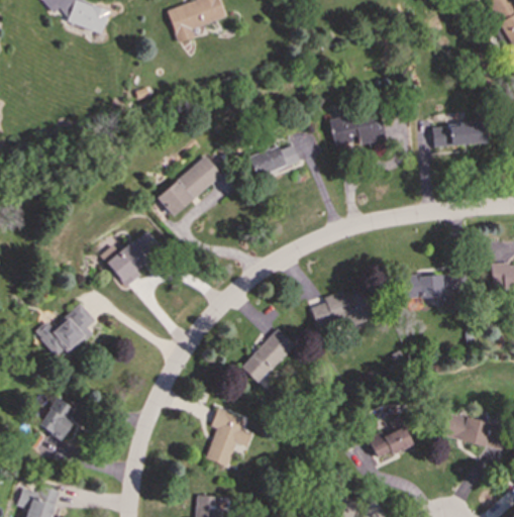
[(68,20),(101,33),(111,8),(90,0),(46,0),(45,4),(58,9),(58,8),(71,13),(68,20)]
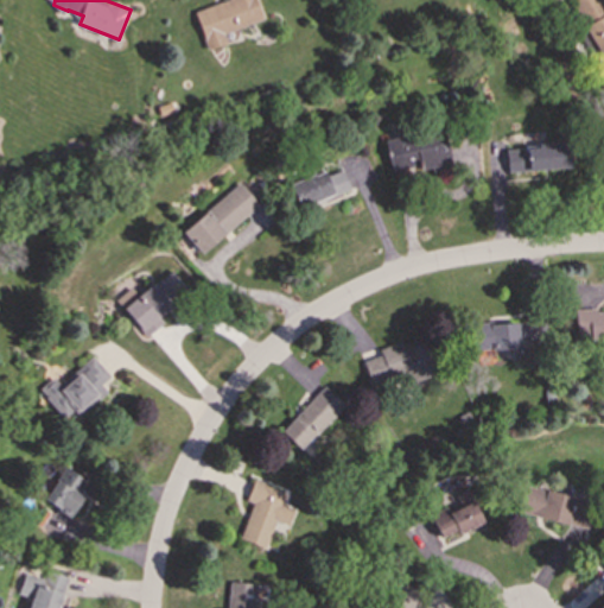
[(266,20),(259,0),(231,0),(197,11),(209,50),(229,44),(226,33),(266,20)]
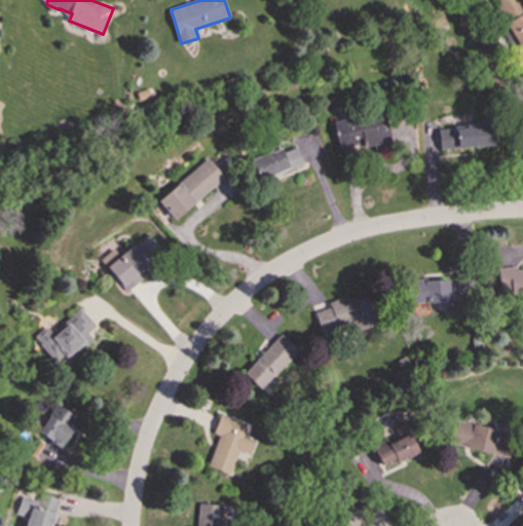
[(522,0),(496,0),(495,1),(522,49),(522,0)]
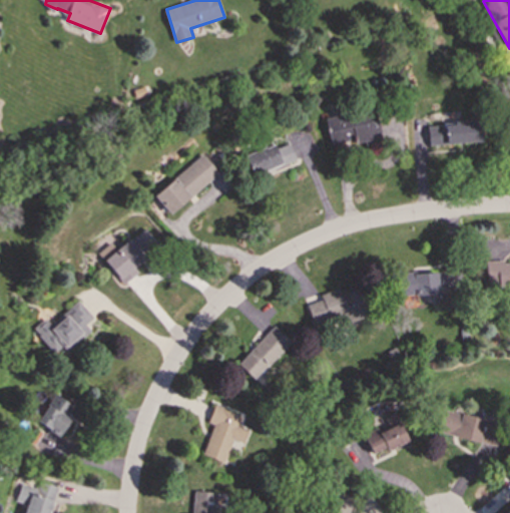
[(377,107),(327,118),(334,147),(383,136),(377,107)]
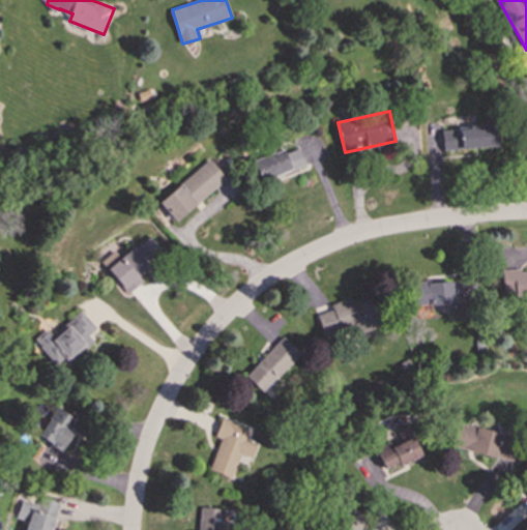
[(498,147),(497,125),(443,127),(445,150),(498,147)]
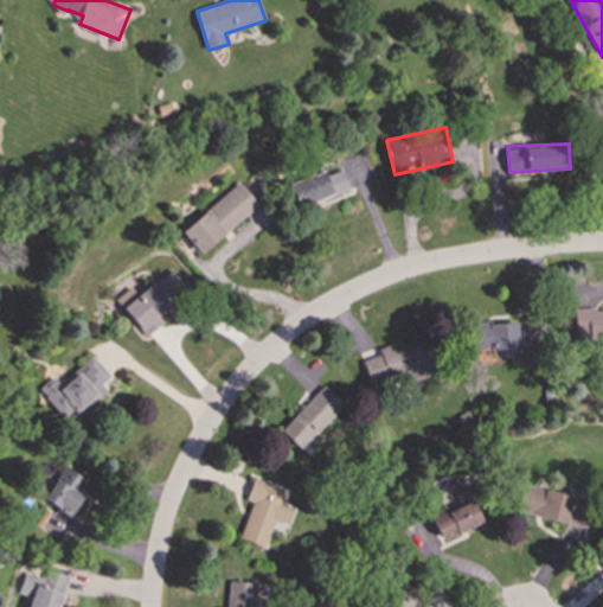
[(290,184),(300,209),(352,189),(345,170),(329,176),(327,170),(290,184)]
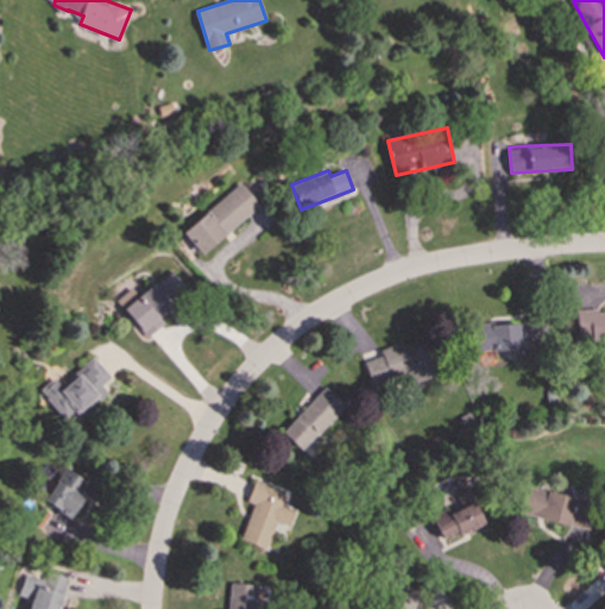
[(206,255),(263,205),(243,182),(186,232),(206,255)]
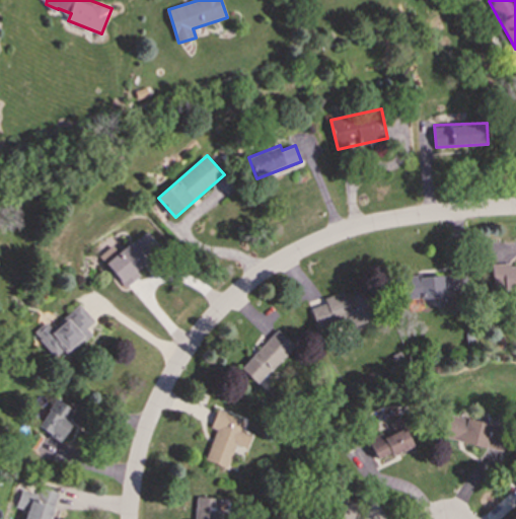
[(126,287),(142,276),(138,270),(150,262),(148,257),(162,247),(150,230),(120,252),(115,245),(102,255),(126,287)]
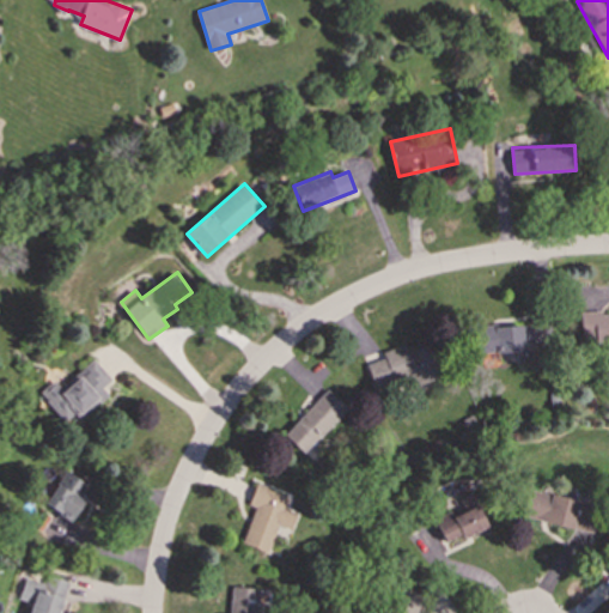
[(608,313),(583,314),(583,343),(608,340),(608,313)]
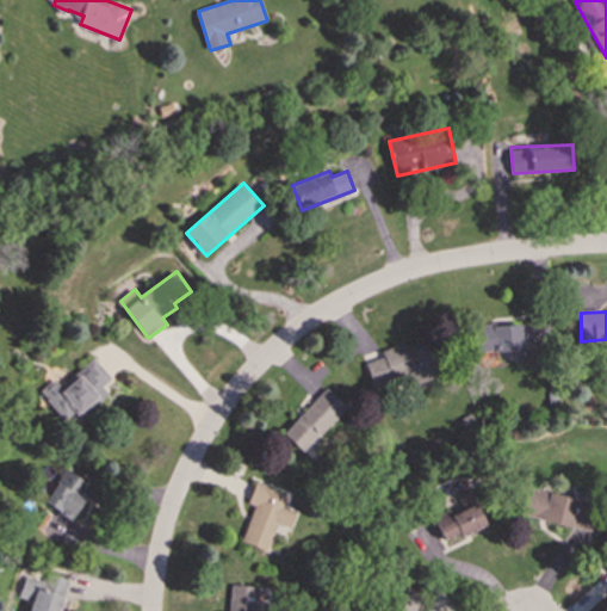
[(483,351),(532,350),(532,323),(482,325),(483,351)]
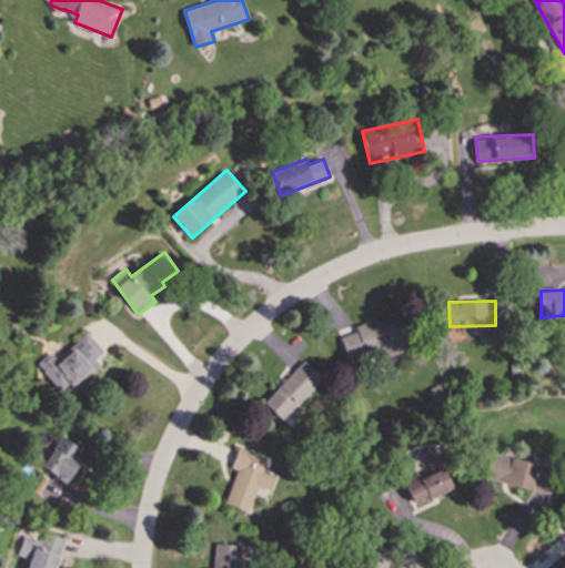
[(342,337),(350,361),(381,351),(384,358),(407,351),(397,318),(380,324),(377,320),(356,326),(359,332),(342,337)]
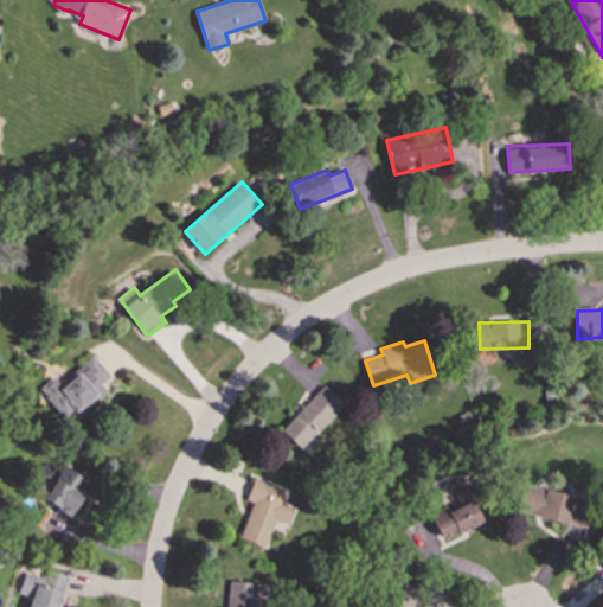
[(56,376),(42,389),(71,423),(110,390),(104,383),(113,376),(95,355),(63,383),(56,376)]
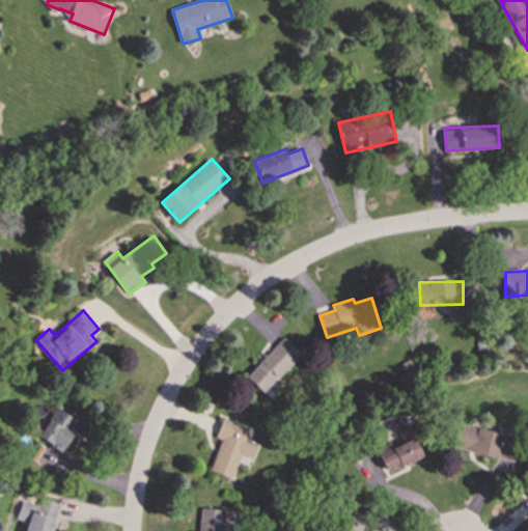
[(302,353),(284,337),(248,376),(266,393),(302,353)]
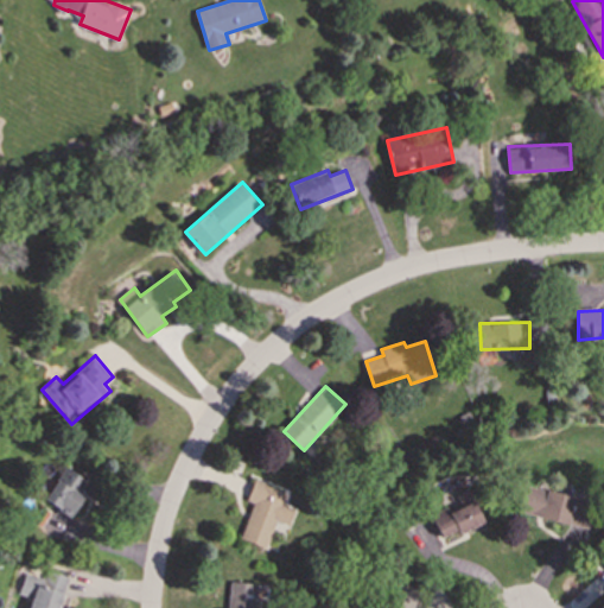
[(84,496),(81,494),(88,480),(65,467),(48,501),(74,515),(84,496)]
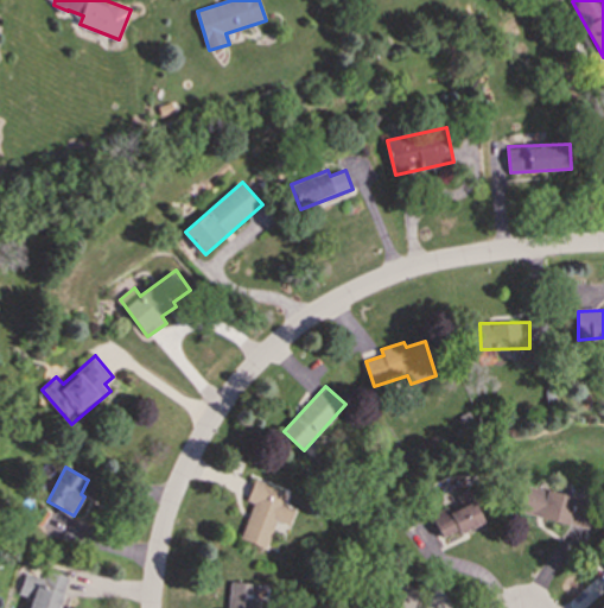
[(288,492),(255,481),(248,501),(254,502),(242,539),(267,548),(277,520),(291,525),(297,508),(285,505),(288,492)]
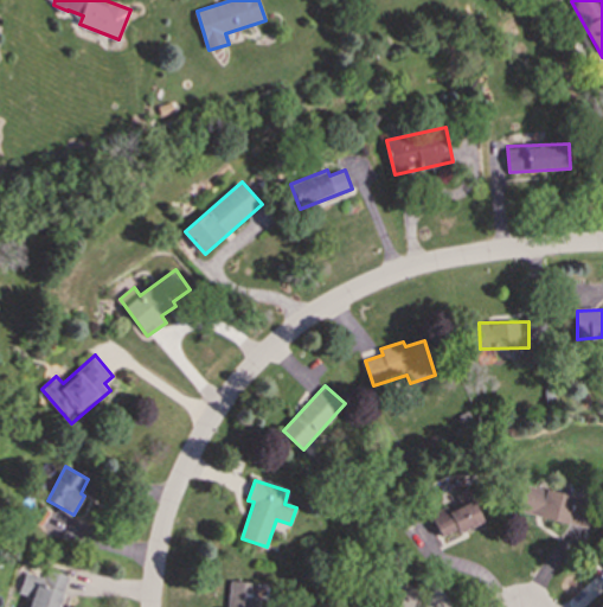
[(576,496),(525,485),(520,513),(589,528),(594,509),(575,505),(576,496)]
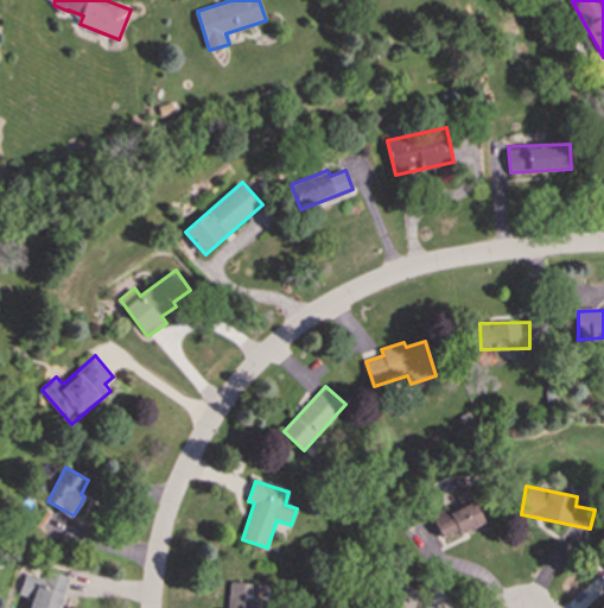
[(485,523),(470,488),(458,494),(462,504),(450,508),(450,507),(433,514),(444,540),(485,523)]
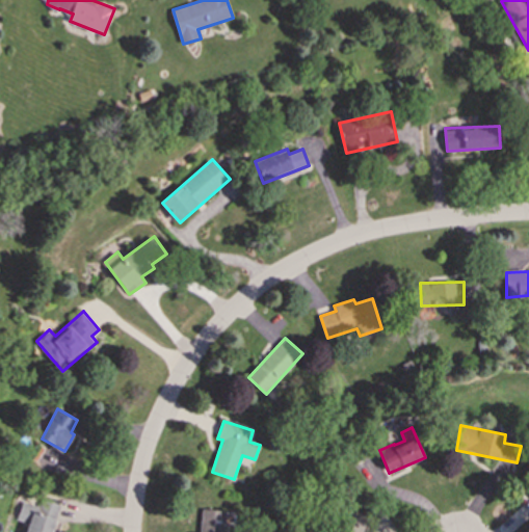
[(26,531),(53,531),(61,505),(43,499),(41,506),(23,501),(18,520),(29,523),(26,531)]
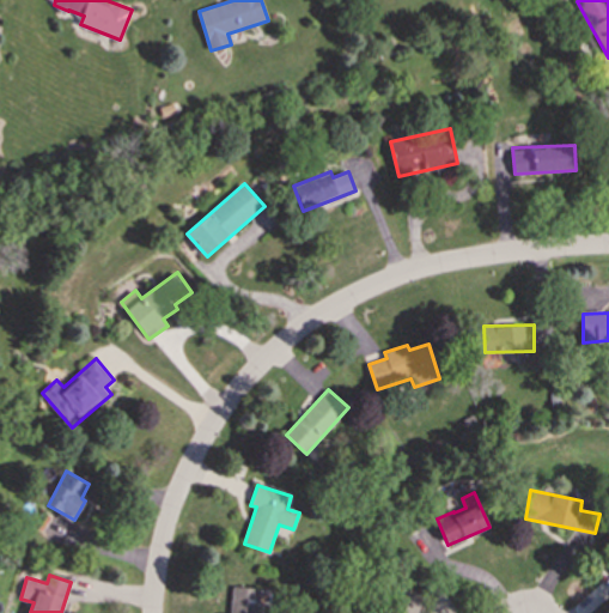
[(231,612),(259,612),(262,589),(233,586),(231,612)]
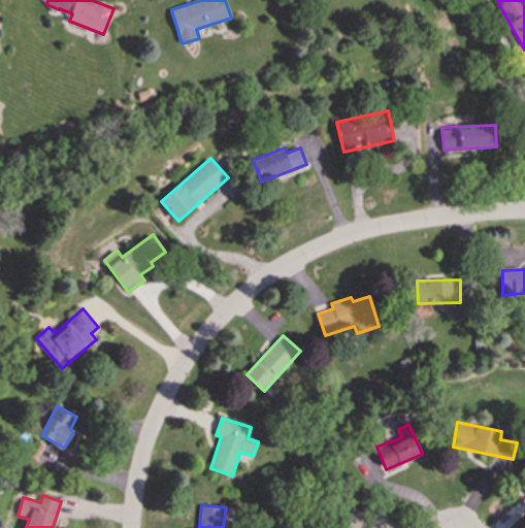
[(363,527),(363,513),(335,513),(335,527),(363,527)]
